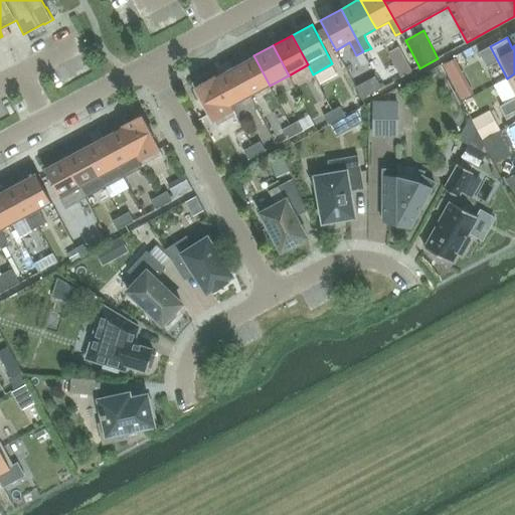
[(250,96),(270,86),(253,55),(234,65),(250,96)]
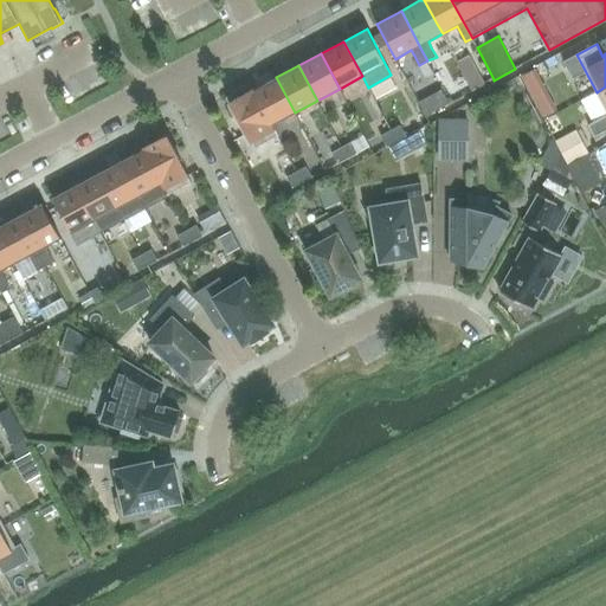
[(535,69),(521,77),(533,97),(546,90),(535,69)]
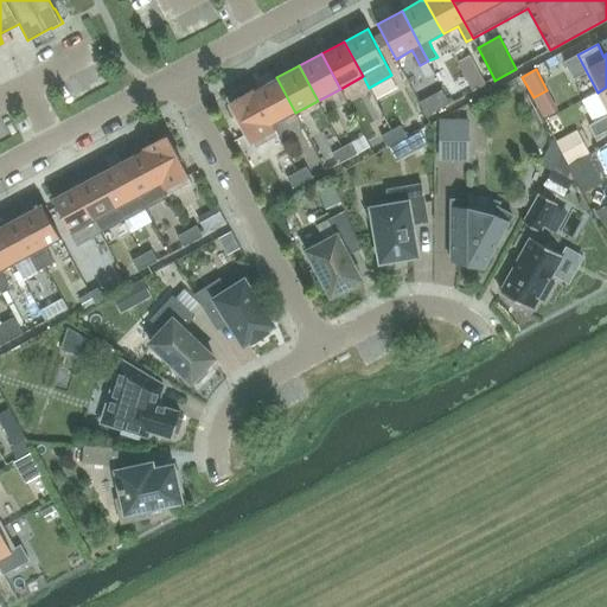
[(273,125),(295,113),(276,77),(254,89),(273,125)]
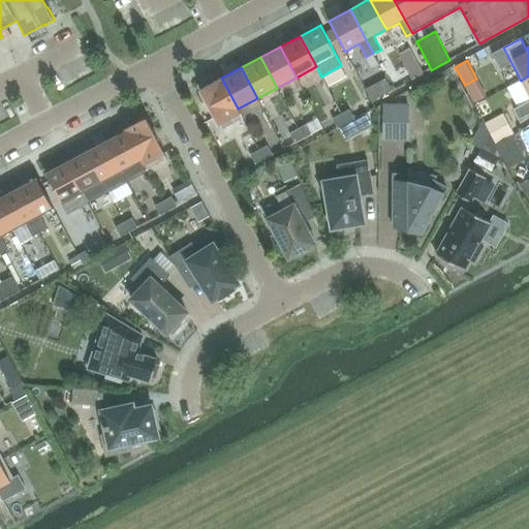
[(528,75),(521,81),(528,96),(528,100),(514,109),(519,119),(528,114),(528,75)]
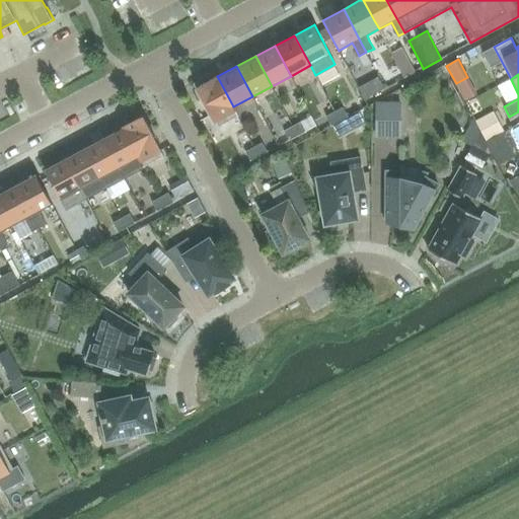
[(238,117),(233,106),(217,76),(209,80),(208,77),(195,84),(218,128),(219,128),(219,127),(238,117)]
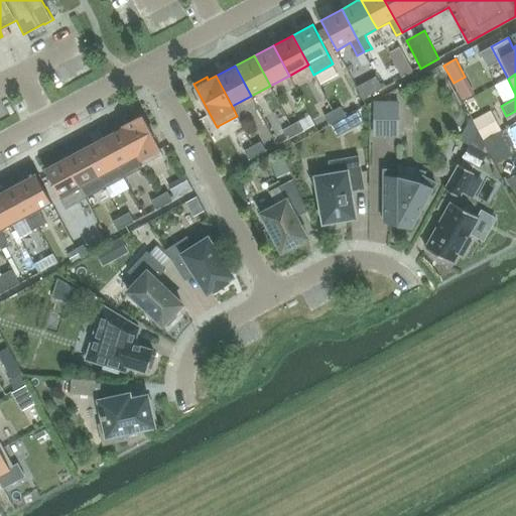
[(324,115),(326,119),(329,124),(348,114),(342,105),(324,115)]
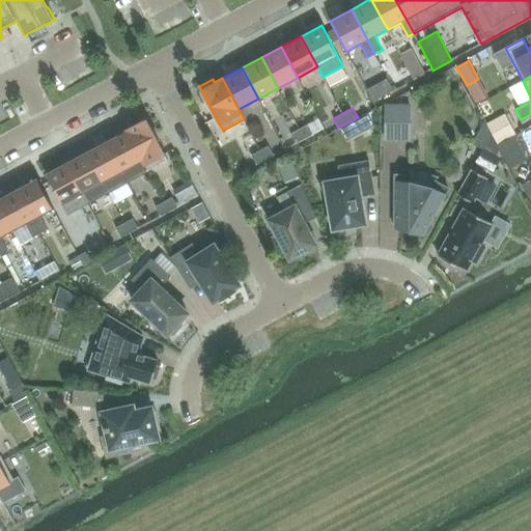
[(385,110),(385,127),(410,127),(410,110),(385,110)]
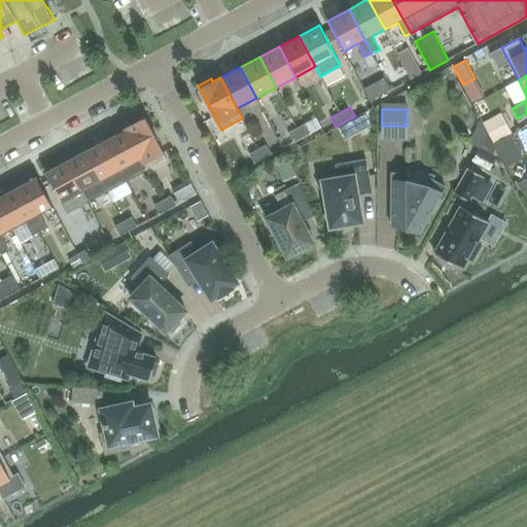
[(497,115),(483,123),(493,143),(508,135),(497,115)]
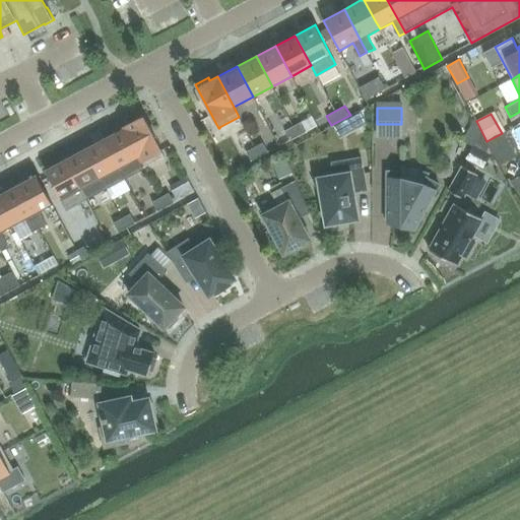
[(122,128),(122,129),(143,168),(163,157),(164,158),(165,158),(142,117),(122,128)]
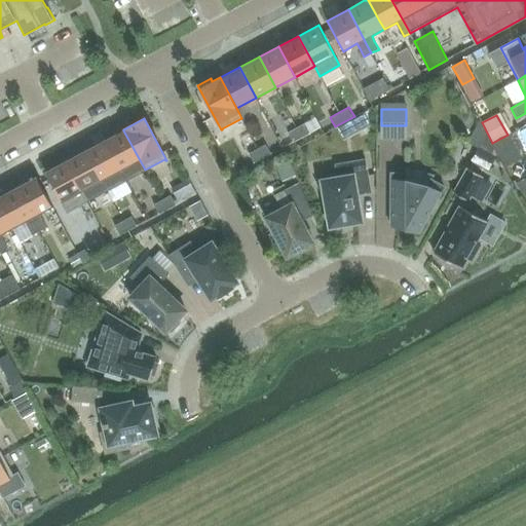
[(293,142),(309,133),(304,123),(288,133),(293,142)]
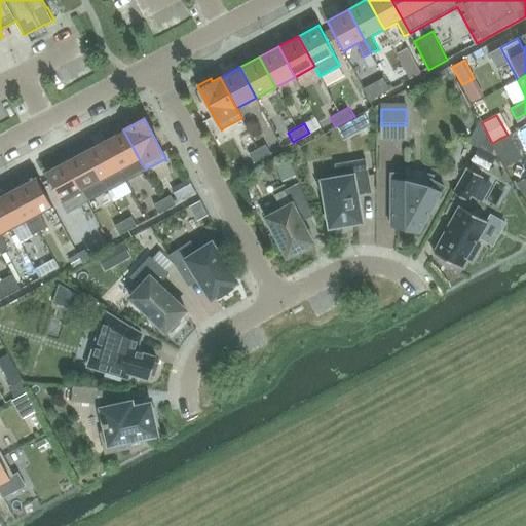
[(125,180),(145,170),(123,130),(104,141),(125,180)]
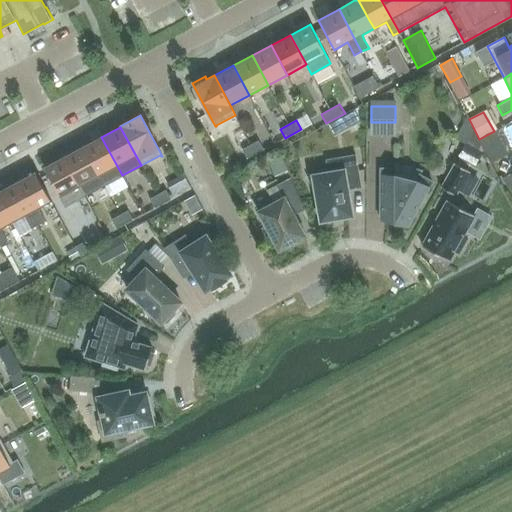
[(103,186),(122,175),(101,137),(82,147),(103,186)]
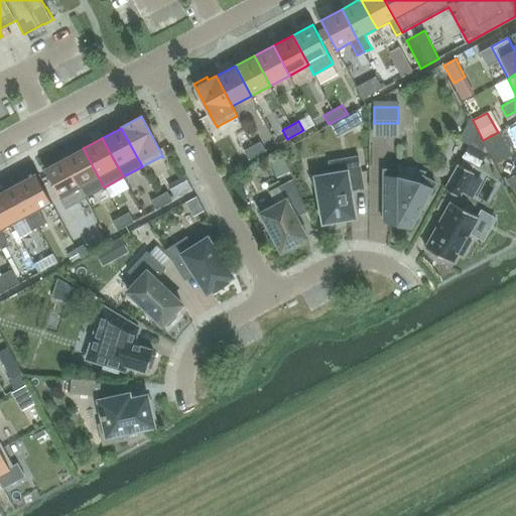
[(260,142),(244,150),(249,160),(266,151),(260,142)]
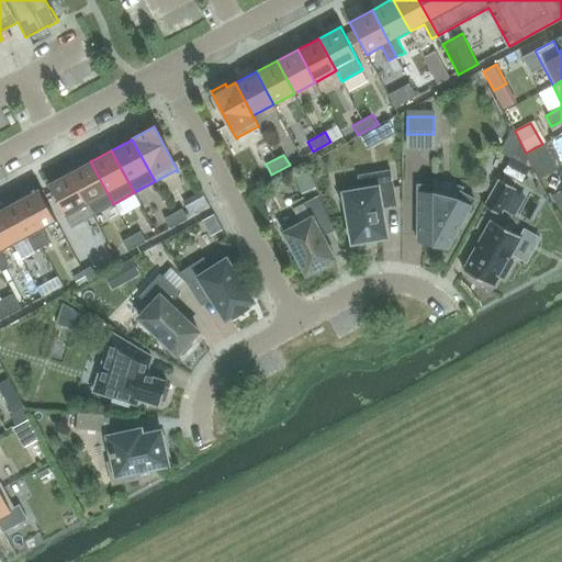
[(93,215),(113,204),(90,161),(70,172),(93,215)]
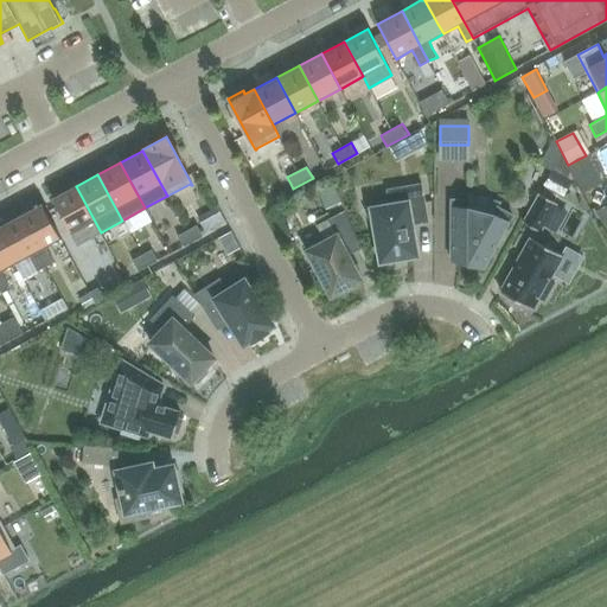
[(390,206),(365,211),(374,227),(375,227),(381,262),(384,261),(385,264),(402,262),(401,259),(416,255),(411,225),(428,222),(422,185),(387,191),(390,206)]
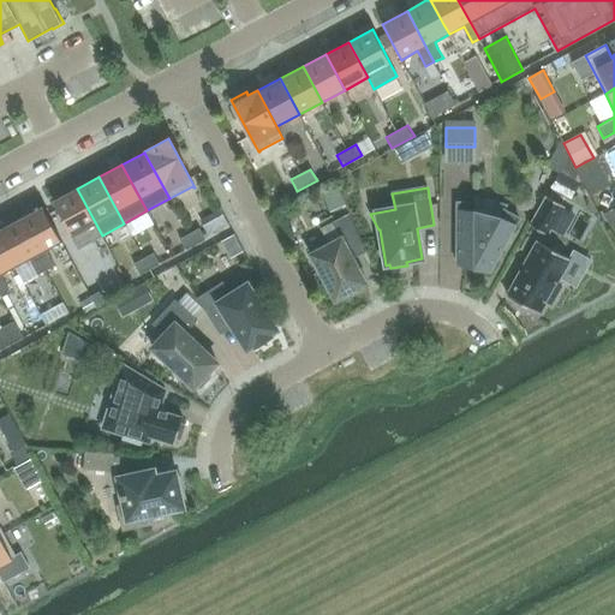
[(78,248),(102,236),(77,189),(53,201),(78,248)]
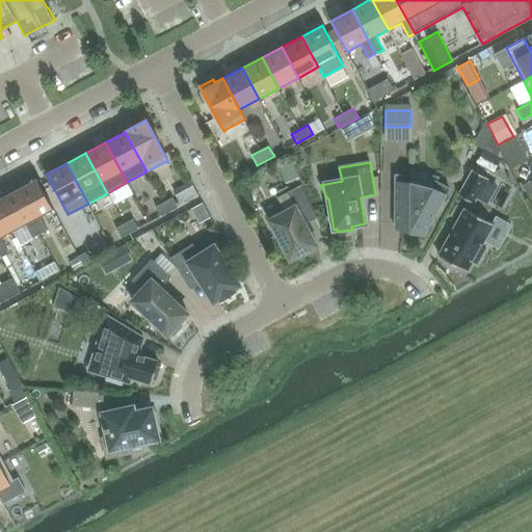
[(474,204),(478,195),(486,182),(488,178),(473,169),(458,195),(474,204)]
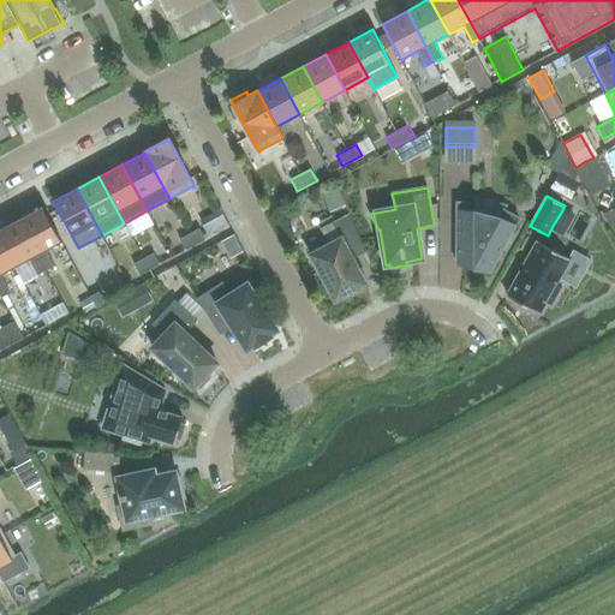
[(500,219),(476,213),(476,204),(458,204),(457,263),(491,273),(519,220),(503,212),(500,219)]
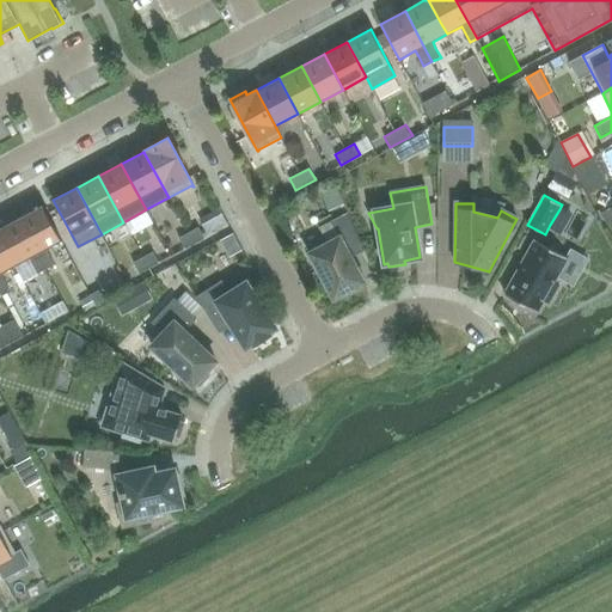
[(19,218),(47,269),(54,264),(47,249),(61,242),(42,206),(19,218)]
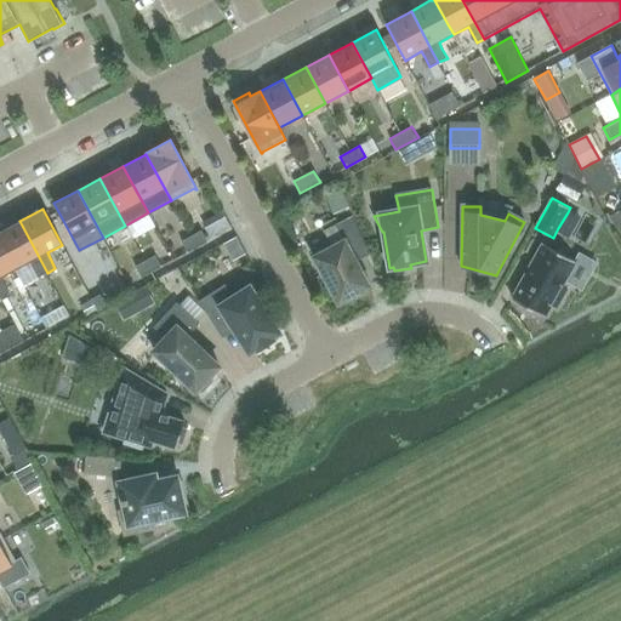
[(366,248),(353,215),(324,231),(332,248),(314,257),(339,303),(354,296),(355,298),(368,292),(366,289),(370,288),(353,255),(366,248)]
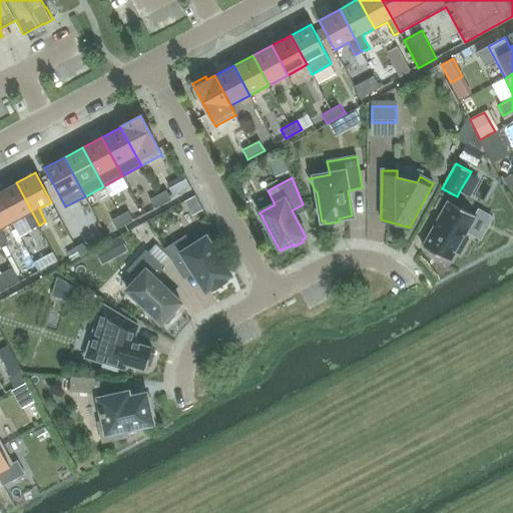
[(31,229),(39,225),(16,182),(0,190),(0,199),(13,222),(24,216),(31,229)]
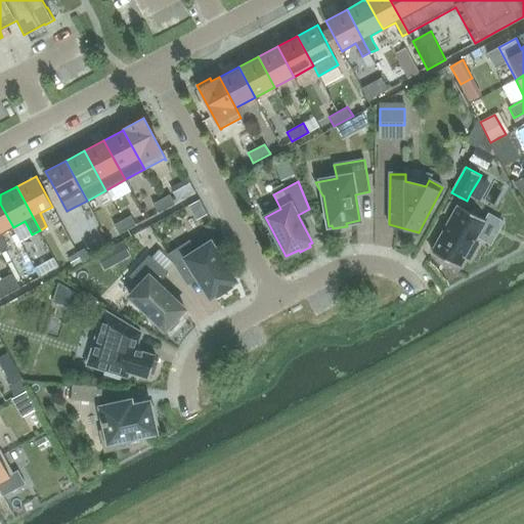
[(170,194),(154,204),(159,213),(175,205),(170,194)]
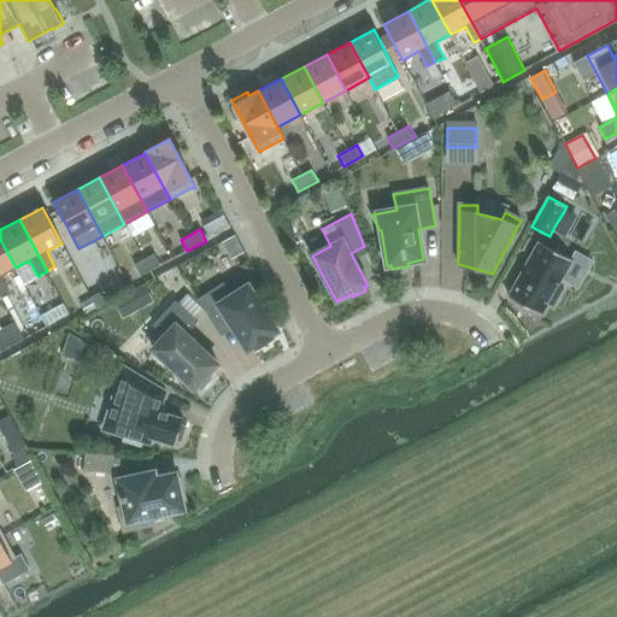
[(1,276),(16,268),(0,240),(0,294),(0,295),(10,291),(1,276)]
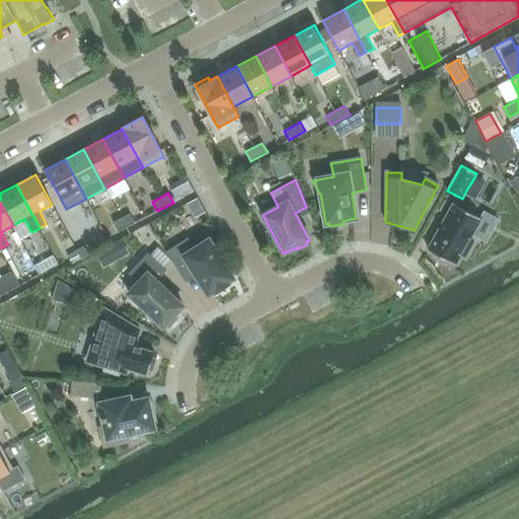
[(473,241),(469,239),(480,220),(482,219),(454,203),(428,249),(455,265),(461,254),(465,256),(473,241)]
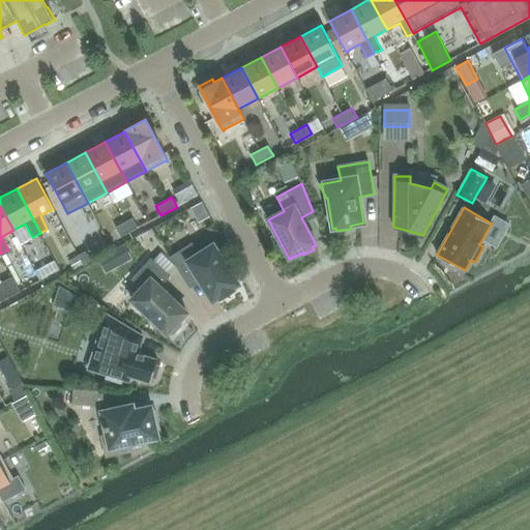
[(133,218),(116,228),(121,237),(138,228),(133,218)]
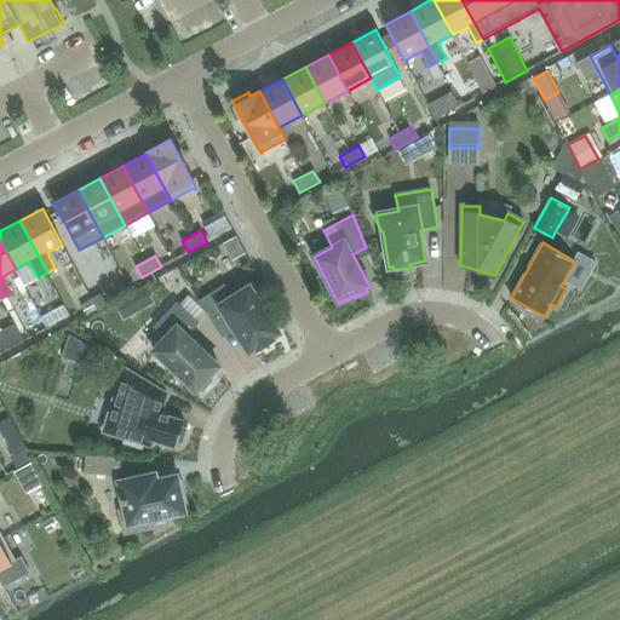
[(280,332),(250,286),(234,297),(225,285),(199,302),(219,333),(231,325),(248,352),(256,346),(258,349),(274,339),(273,337),(280,332)]
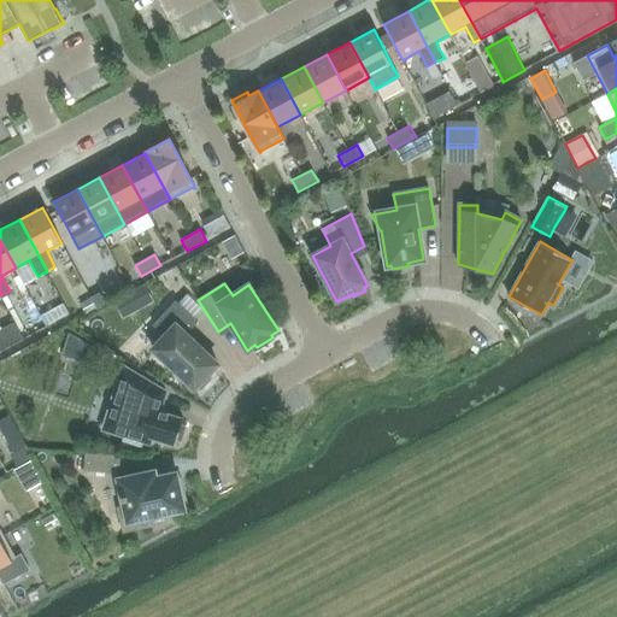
[(113,301),(123,318),(154,303),(145,285),(113,301)]
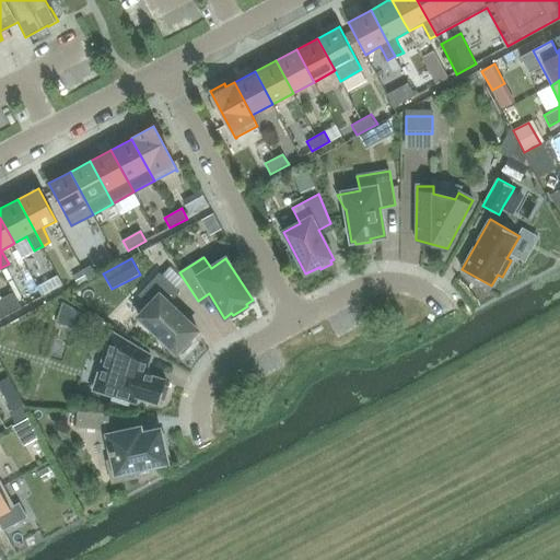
[(92,265),(82,270),(88,280),(97,275),(92,265)]
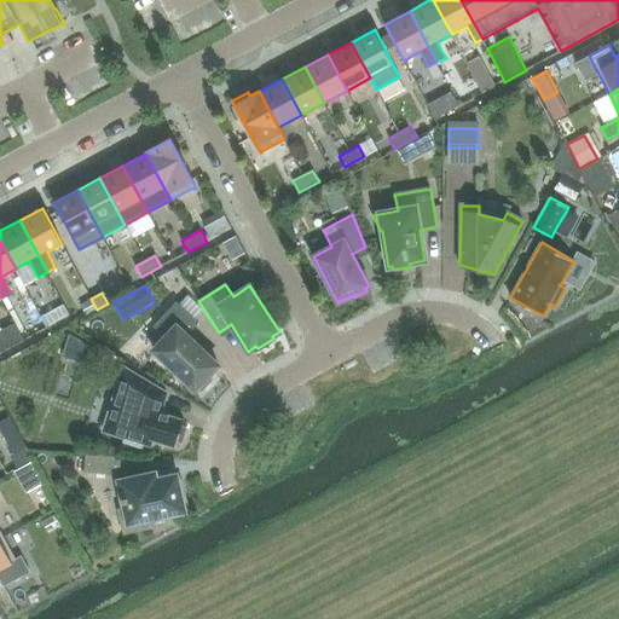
[(152,350),(196,389),(198,387),(202,391),(213,380),(208,376),(219,365),(187,335),(200,322),(177,301),(155,325),(166,336),(152,350)]
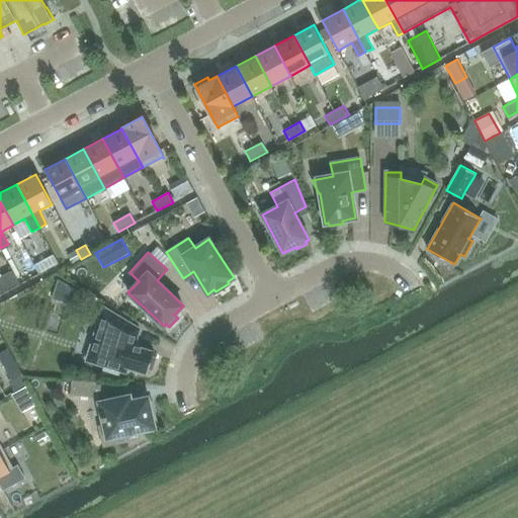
[(4,274),(12,288),(20,284),(12,270),(4,274)]
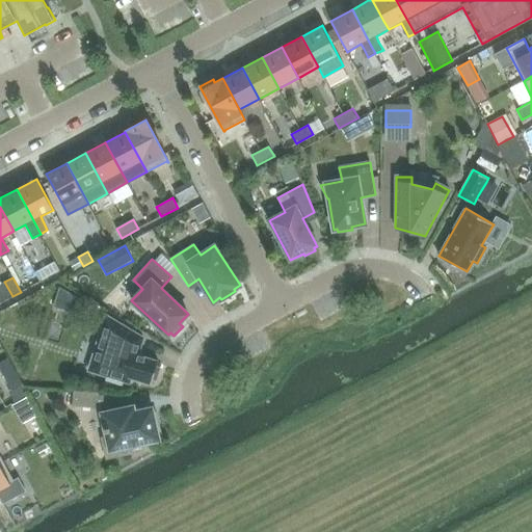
[(0,293),(4,300),(12,296),(4,282),(0,284),(0,293)]
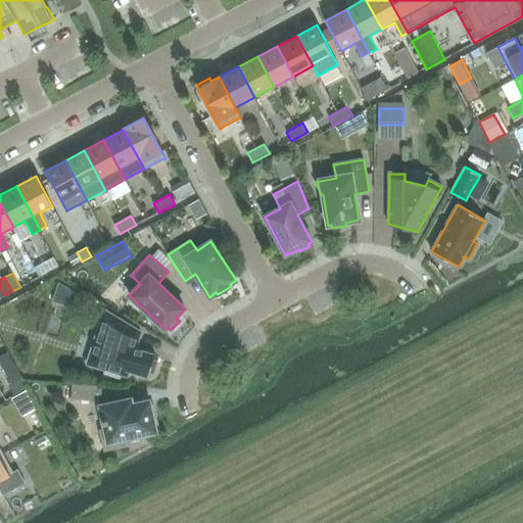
[(58,283),(52,301),(76,308),(81,289),(58,283)]
